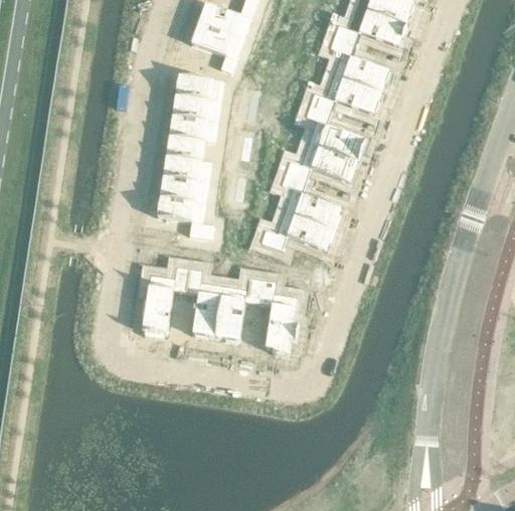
[(197,21),(197,22),(244,38),(255,5),(244,1),(240,13),(229,9),(230,8),(219,4),(218,5),(205,0),(203,6),(198,21),(197,21)]
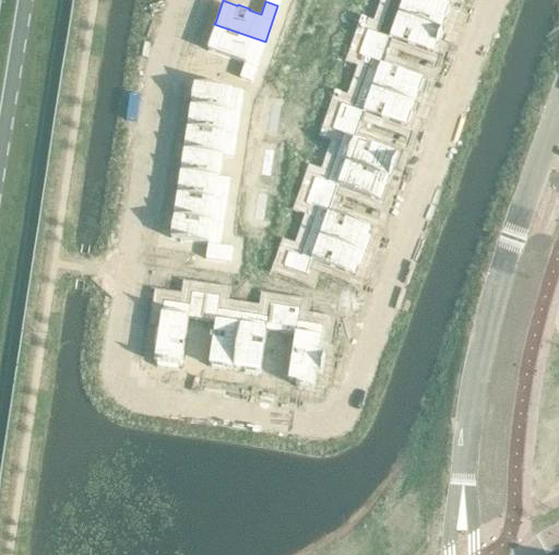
[(390,0),(388,7),(443,26),(443,25),(442,24),(444,16),(447,18),(451,3),(450,3),(450,1),(447,0),(390,0)]
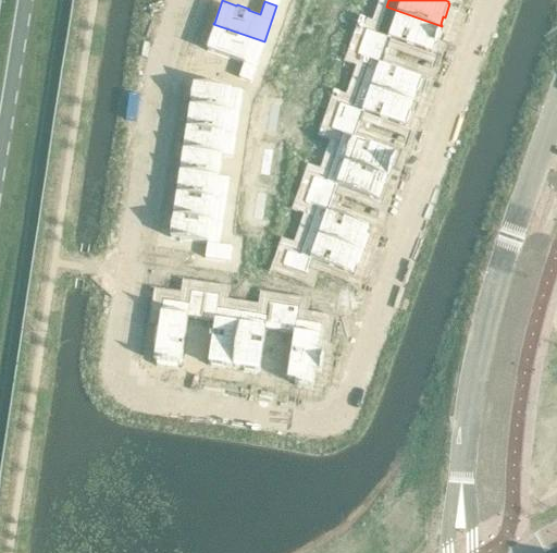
[(366,25),(361,39),(386,48),(391,36),(431,50),(434,41),(436,41),(442,26),(386,7),(379,29),(366,25)]
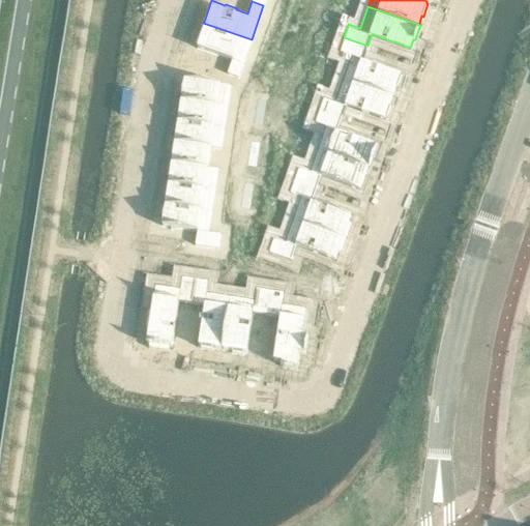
[(200,33),(196,45),(232,57),(227,70),(239,75),(252,39),(203,23),(202,25),(203,25),(202,30),(200,30),(199,33),(200,33)]
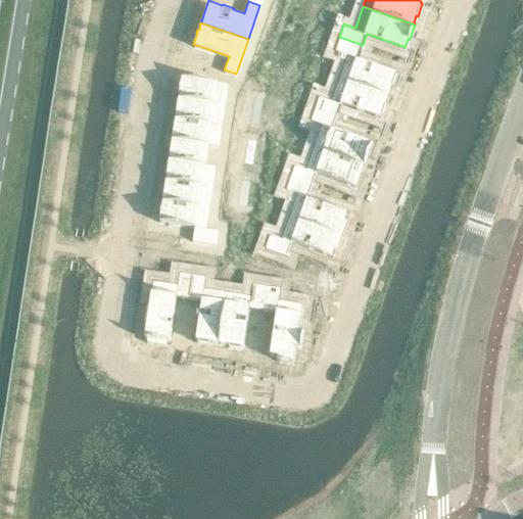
[(339,37),(335,49),(346,53),(338,76),(388,93),(391,85),(393,85),(397,73),(396,73),(396,71),(359,56),(363,45),(339,37)]
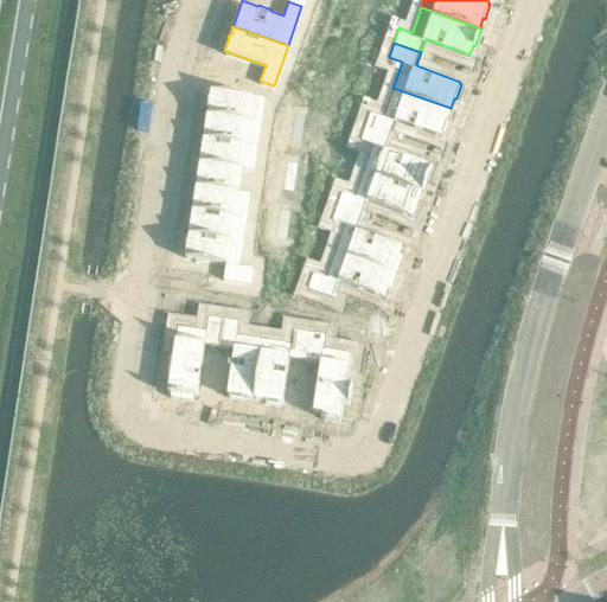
[(210,85),(206,110),(261,119),(266,94),(210,85)]
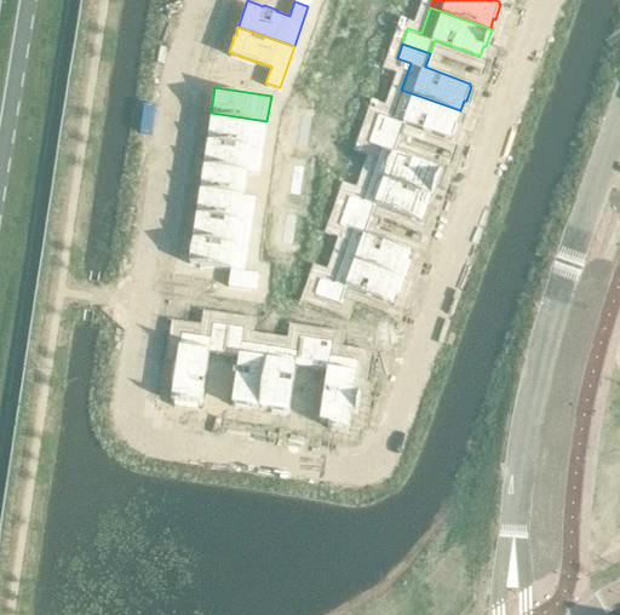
[(378,110),(373,126),(401,136),(406,121),(451,138),(452,136),(454,136),(459,121),(457,120),(460,110),(401,90),(392,115),(378,110)]
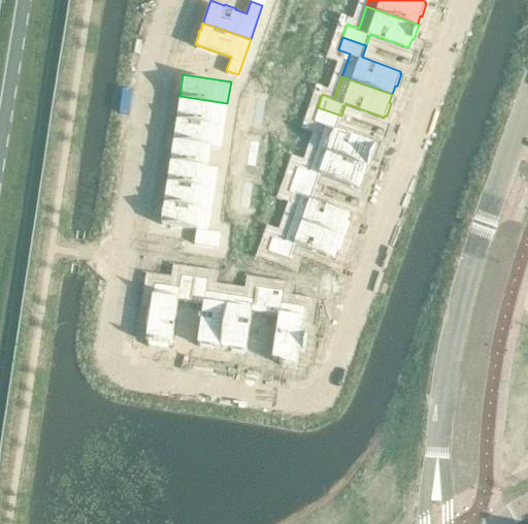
[(256,95),(255,107),(263,108),(265,96),(256,95)]
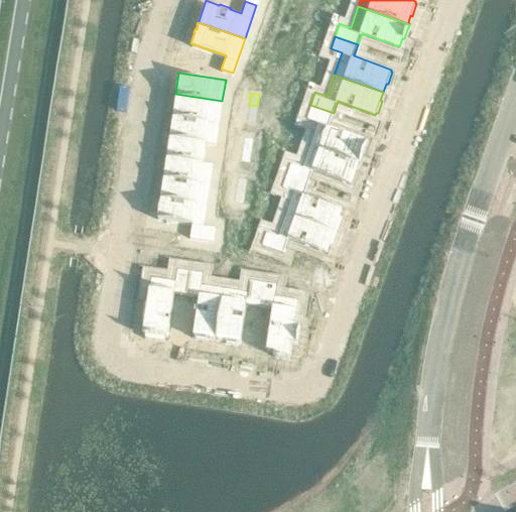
[(175,94),(172,114),(219,121),(222,101),(175,94)]
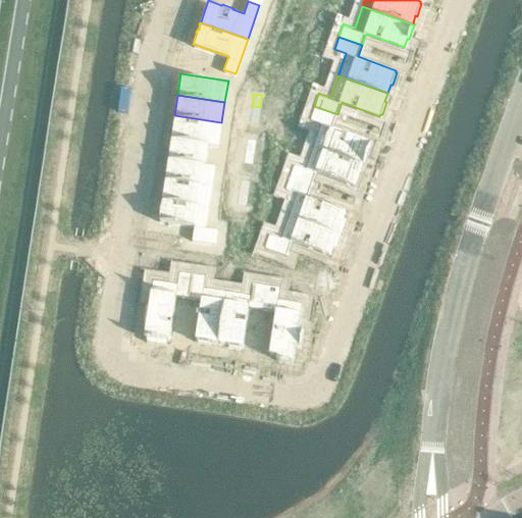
[(252,106),(250,118),(258,119),(260,107),(252,106)]
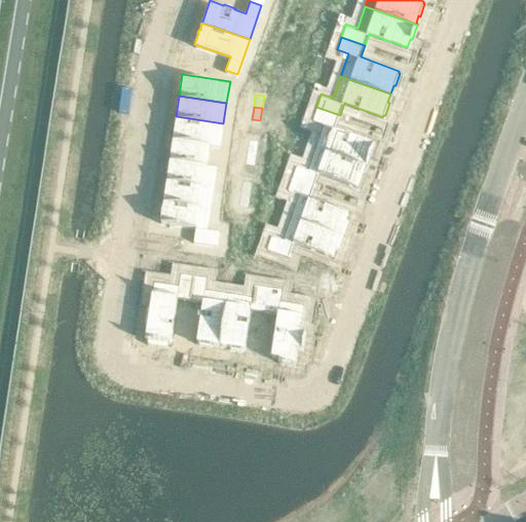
[(316,107),(312,119),(324,123),(315,146),(367,164),(376,141),(336,126),(340,115),(316,107)]
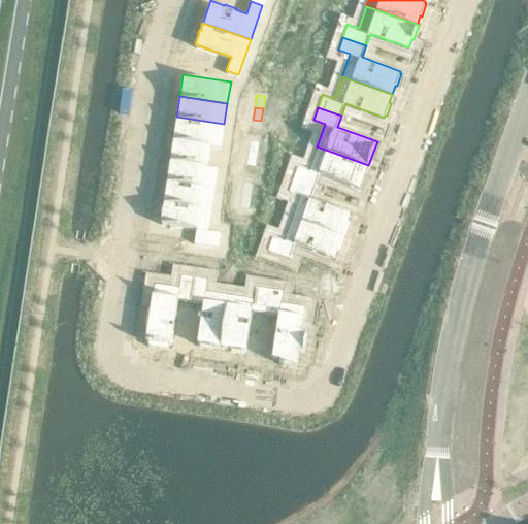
[(176,117),(173,137),(221,145),(224,124),(176,117)]
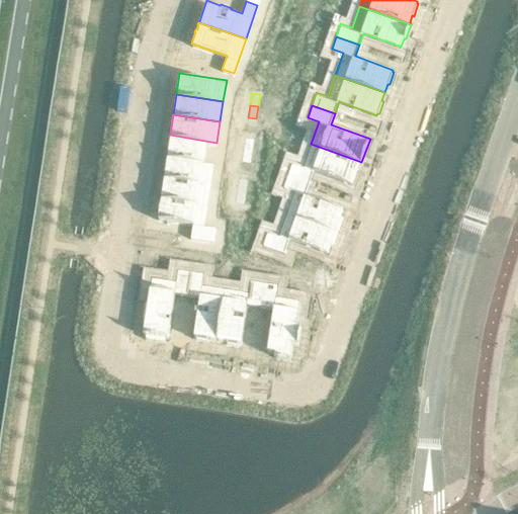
[(245,134),(243,146),(252,148),(254,136),(245,134)]
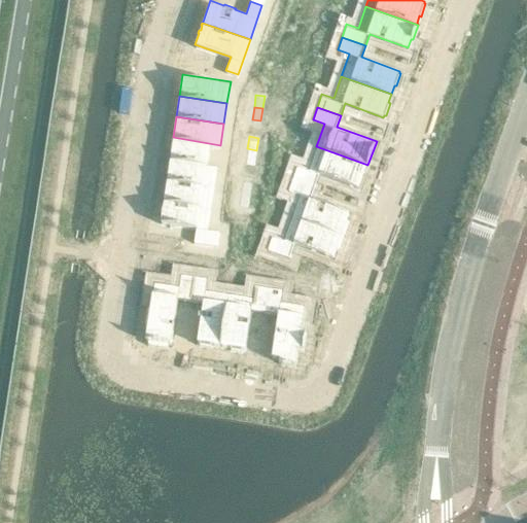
[(173,137),(170,159),(217,166),(217,164),(208,163),(211,144),(220,145),(173,137)]
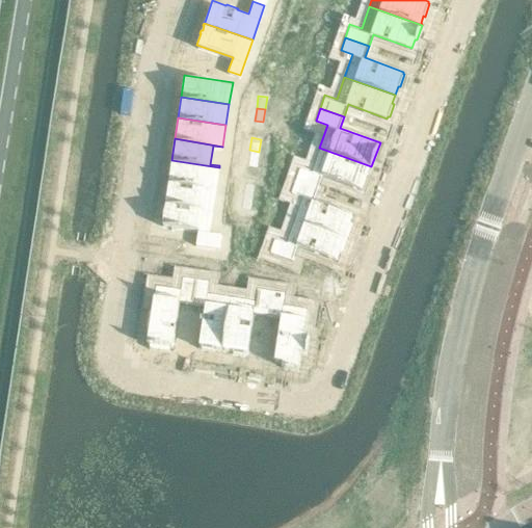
[(299,165),(295,179),(318,187),(323,175),(362,189),(367,176),(368,176),(369,175),(367,174),(370,166),(371,166),(319,148),(311,169),(299,165)]
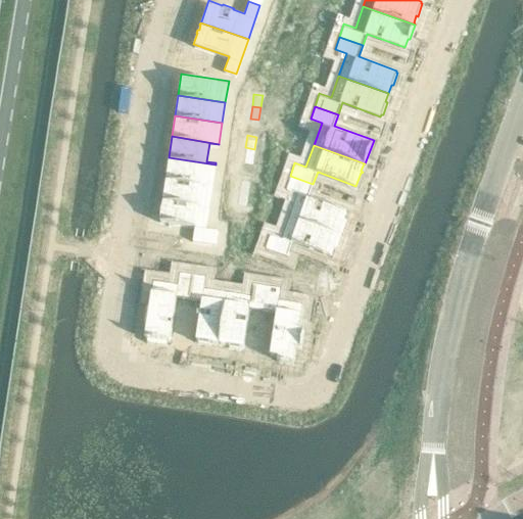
[(169,157),(165,178),(212,185),(216,164),(169,157)]
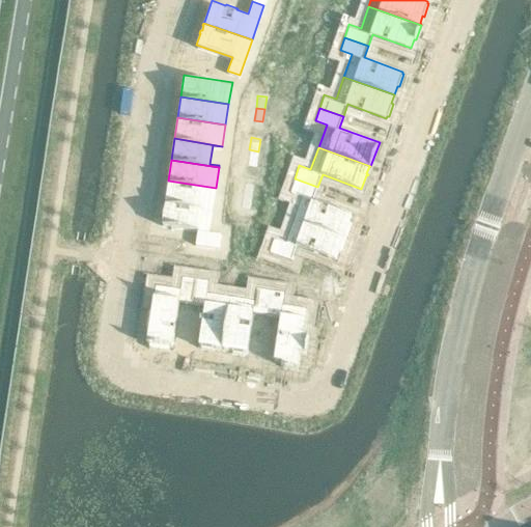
[(295,178),(289,191),(302,195),(294,217),(347,237),(353,221),(350,220),(353,212),(313,198),(317,187),(295,178)]
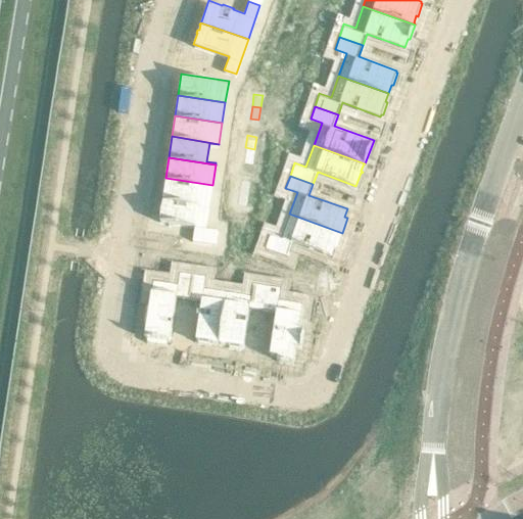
[(241,177),(239,189),(248,190),(249,178),(241,177)]
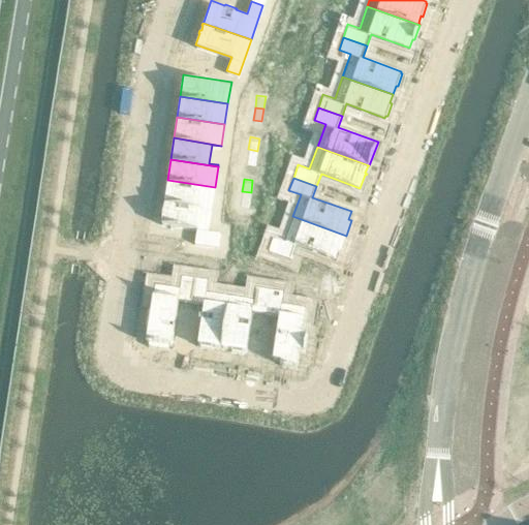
[(167,180),(164,201),(212,208),(215,187),(167,180)]
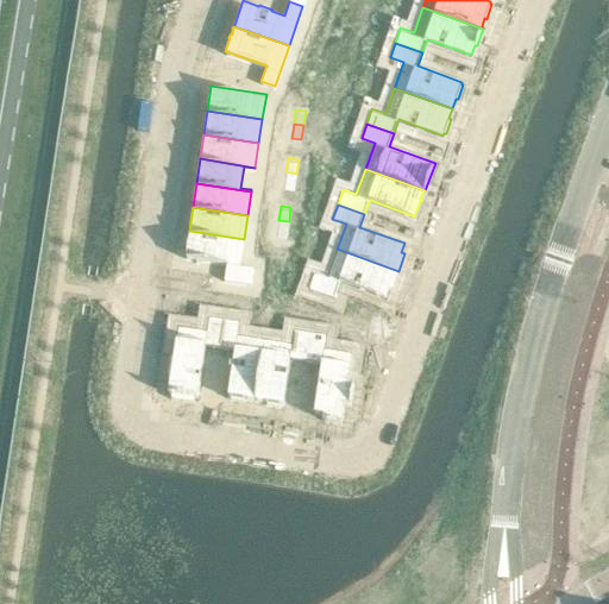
[(278,220),(277,234),(287,236),(289,221),(278,220)]
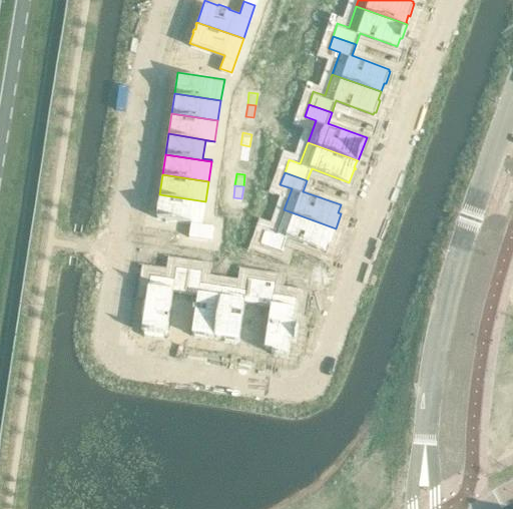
[(159,194),(155,215),(190,220),(188,234),(211,238),(214,223),(202,221),(205,201),(159,194)]
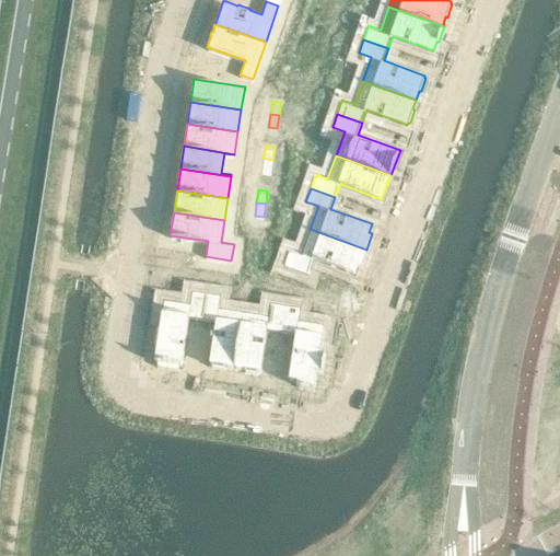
[(289,248),(283,264),(308,273),(314,258),(354,273),(358,265),(360,265),(366,250),(310,229),(301,253),(289,248)]
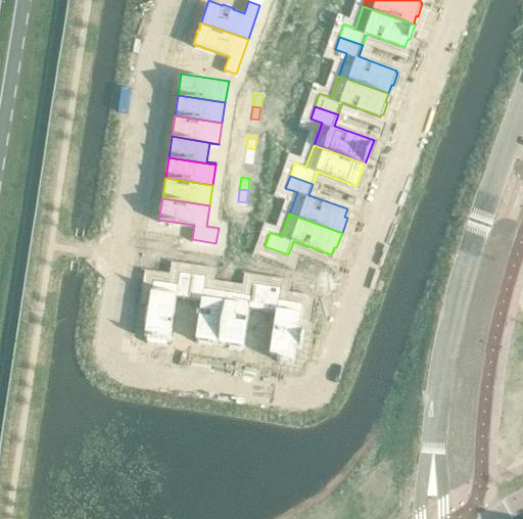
[(145,301),(142,320),(146,321),(144,336),(146,336),(146,339),(167,342),(167,339),(170,339),(177,294),(189,296),(192,272),(179,270),(177,281),(152,278),(148,302),(145,301)]
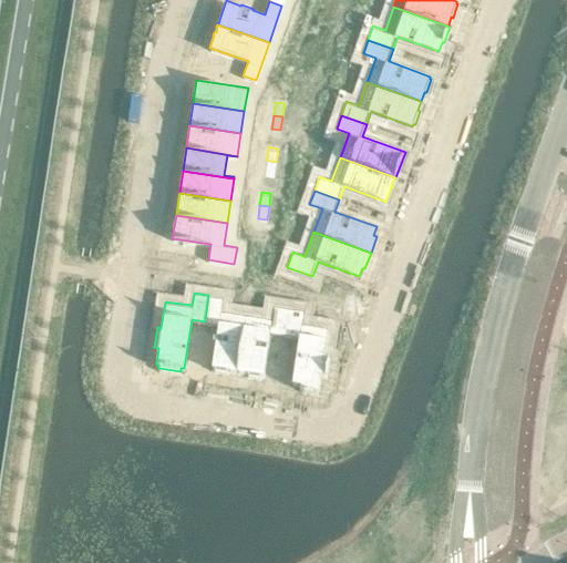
[(208,295),(205,321),(217,324),(212,367),(214,367),(213,369),(227,371),(228,369),(237,371),(246,314),(222,309),(223,297),(208,295)]
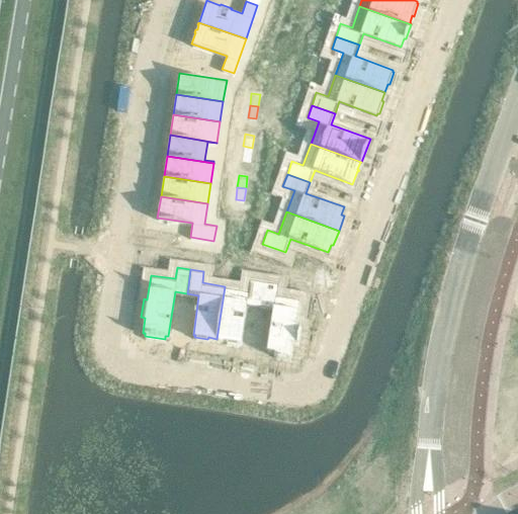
[(225,286),(217,339),(226,340),(226,341),(239,343),(239,342),(241,342),(247,303),(259,304),(263,280),(250,278),(248,289),(225,286)]
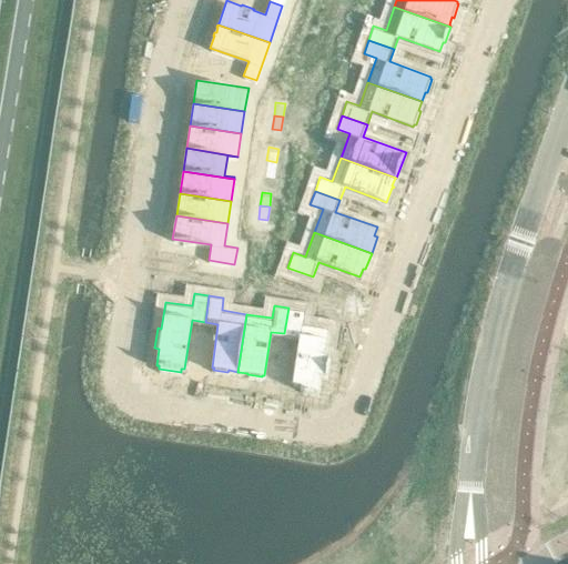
[(288,308),(284,333),(300,335),(292,383),(301,385),(300,390),(318,392),(321,375),(327,376),(331,354),(324,353),(328,326),(303,323),(305,310),(288,308)]
